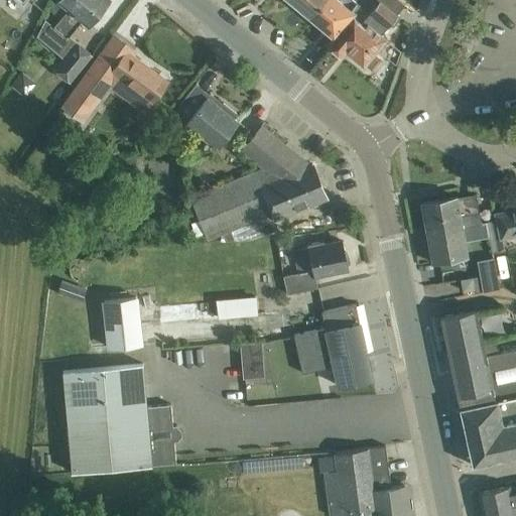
[(57,0),(68,9),(53,25),(67,37),(81,20),(88,25),(108,0),(57,0)]
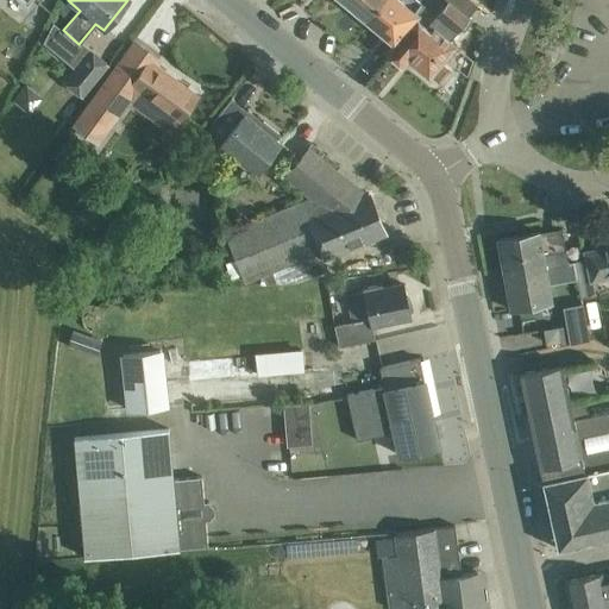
[(340,0),(365,20),(382,0),(340,0)]
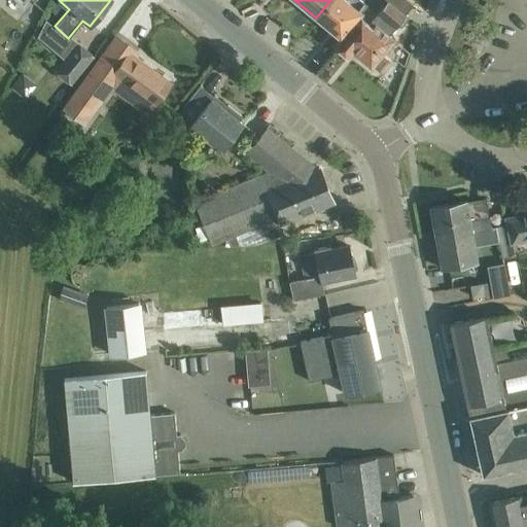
[(330,0),(316,18),(340,37),(359,13),(366,5),(359,0),(330,0)]
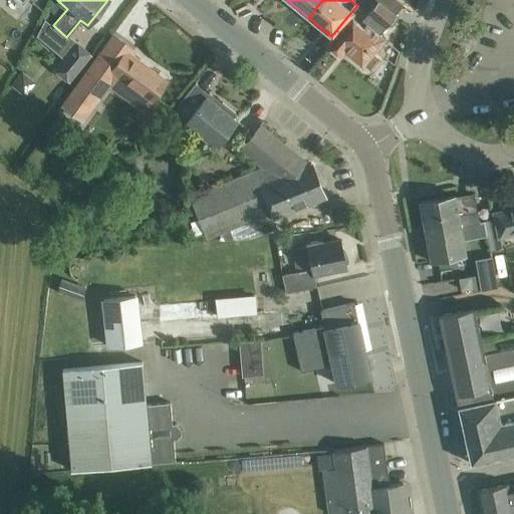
[(350,13),(331,36),(325,43),(340,54),(344,50),(361,64),(362,62),(370,68),(379,58),(371,51),(383,37),(379,33),(387,25),(392,25),(396,20),(395,15),(395,14),(377,0),(359,21),(350,13)]
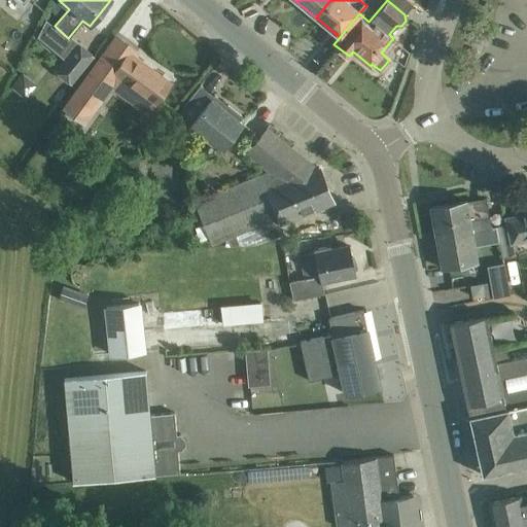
[(64,59),(55,69),(71,83),(94,57),(77,43),(64,59)]
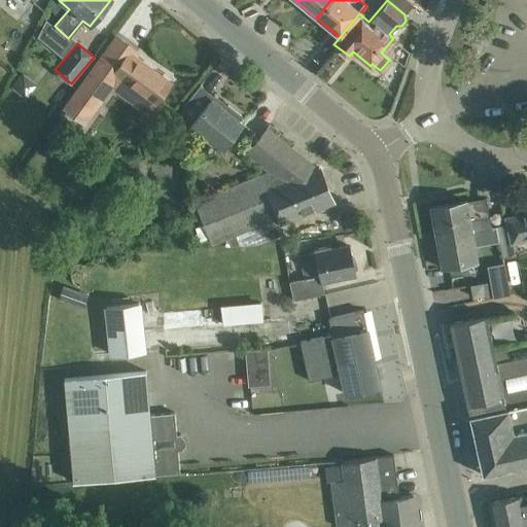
[(118,66),(102,55),(64,107),(84,123),(118,76),(155,103),(170,82),(129,51),(118,66)]
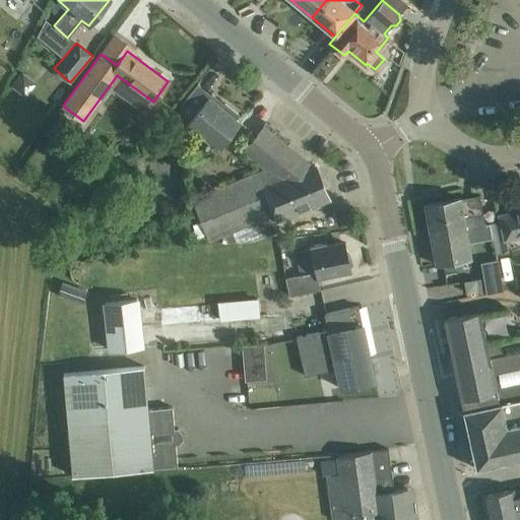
[(198,83),(182,103),(182,109),(183,136),(191,125),(219,147),(240,122),(237,119),(240,115),(212,92),(211,94),(198,83)]
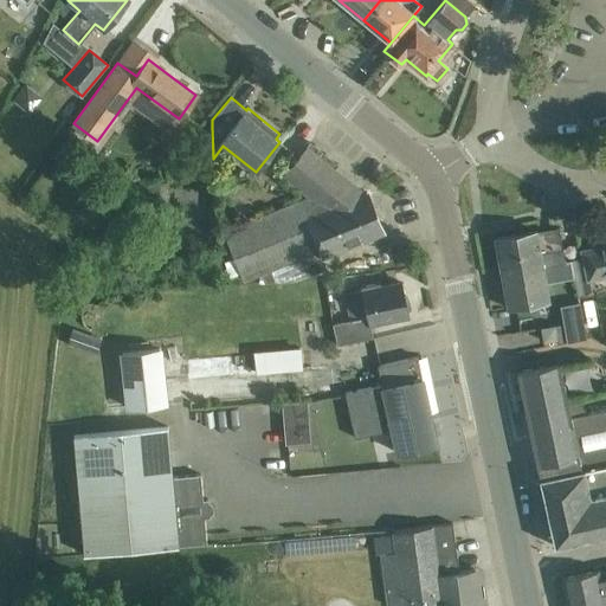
[(308,147),(292,165),(284,174),(310,195),(224,232),(243,281),(288,263),(295,282),(327,269),(322,257),(384,232),(366,192),(362,193),(308,147)]
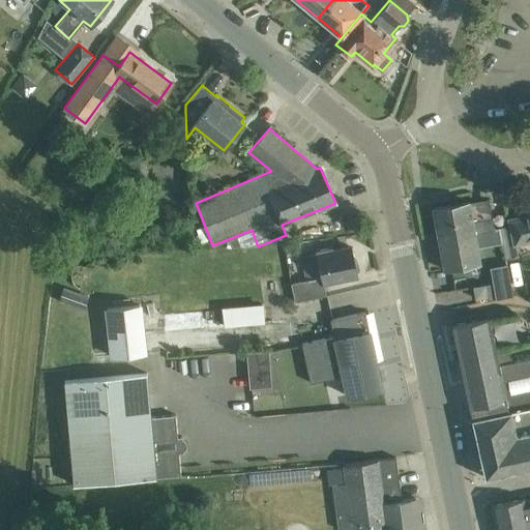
[(46,152),(52,158),(59,148),(53,143),(46,152)]
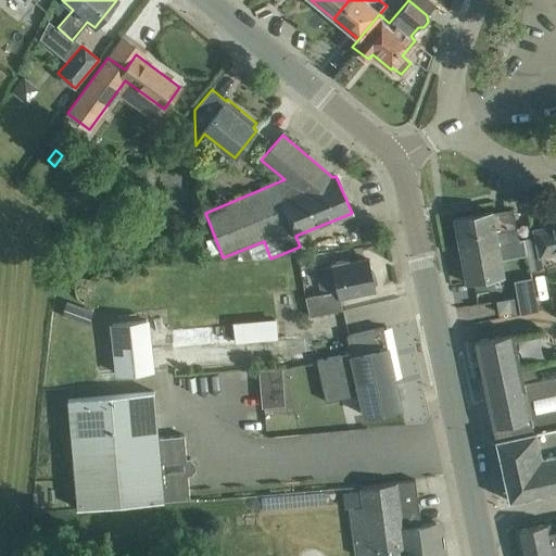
[(156,218),(154,168),(134,168),(136,211),(142,210),(143,219),(156,218)]
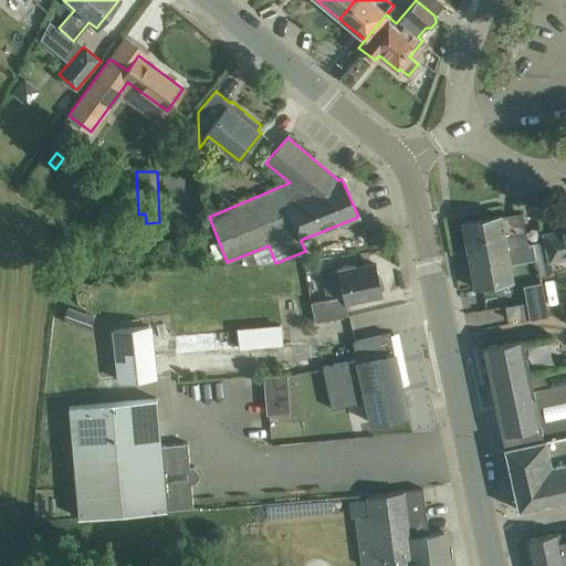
[(109,209),(95,220),(100,227),(114,216),(109,209)]
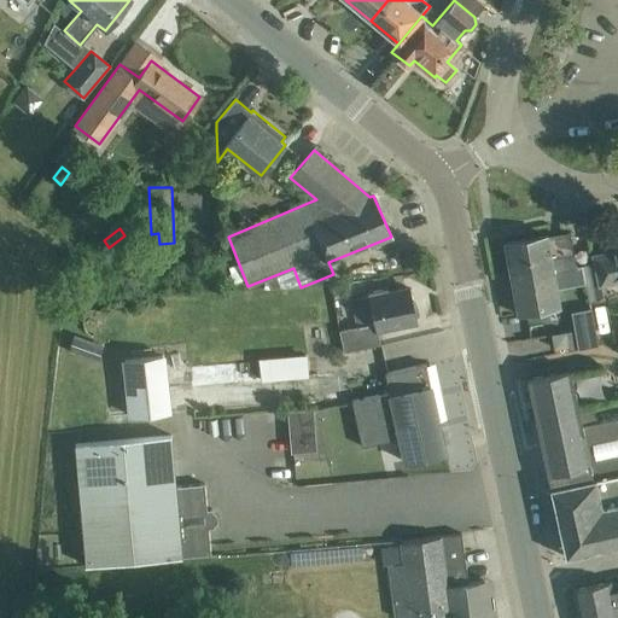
[(505,242),(511,273),(552,266),(551,258),(573,254),(570,231),(548,235),(548,234),(505,242)]
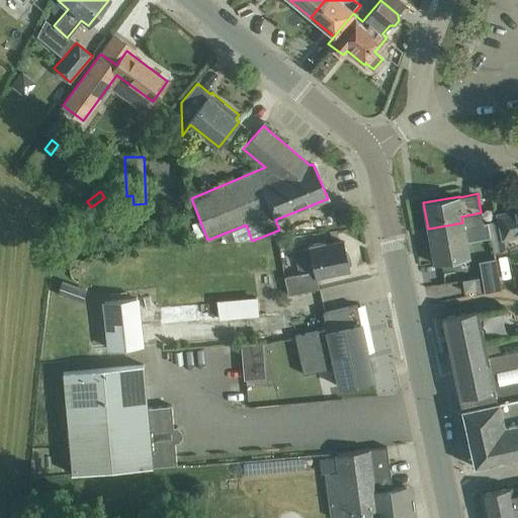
[(517,210),(484,218),(485,224),(488,224),(494,254),(506,251),(503,237),(517,233),(517,197),(514,198),(517,210)]
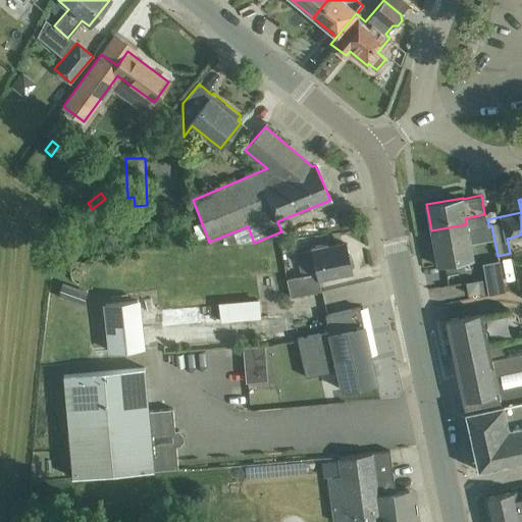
[(466,224),(431,230),(437,265),(472,259),(467,229),(488,225),(487,219),(486,214),(484,214),(465,218),(466,224)]
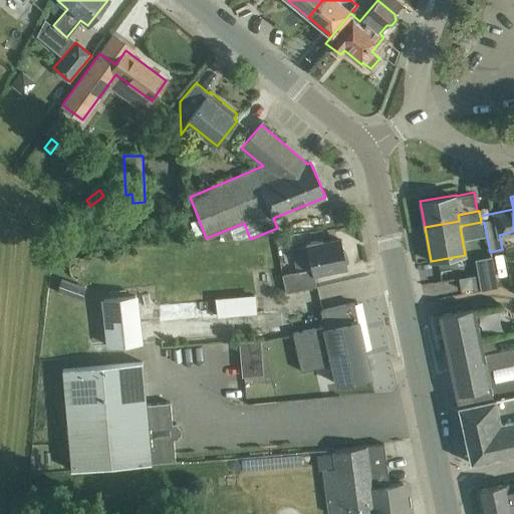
[(322,239),(306,243),(306,245),(292,248),(297,271),(281,274),(286,292),(316,285),(313,274),(346,267),(339,239),(323,243),(322,239)]
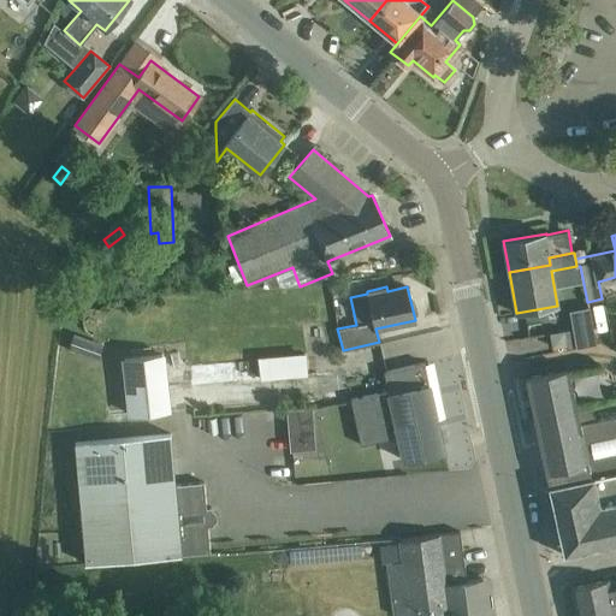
[(572,329),(563,330),(566,344),(567,349),(594,343),(588,307),(569,311),(572,329)]
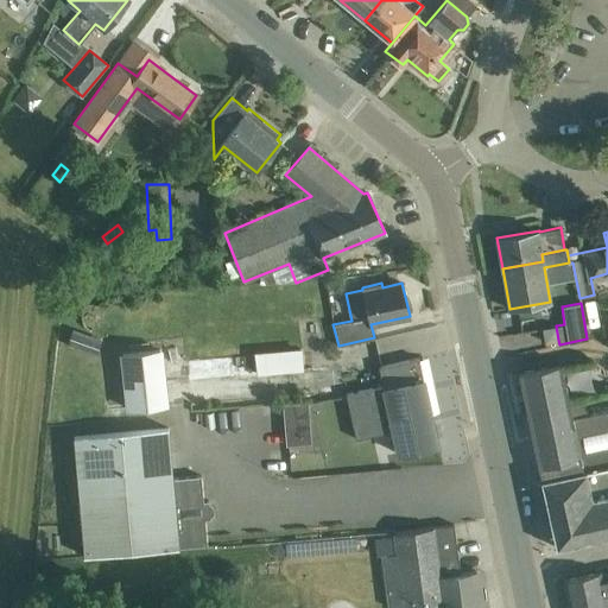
[(558,340),(556,325),(543,329),(545,342),(558,340)]
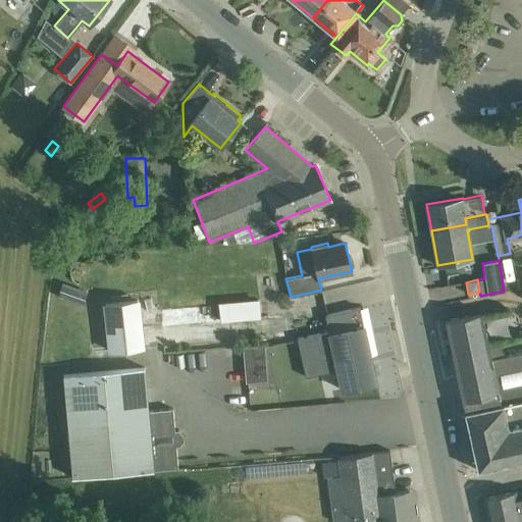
[(138,299),(105,302),(110,351),(143,348),(138,299)]
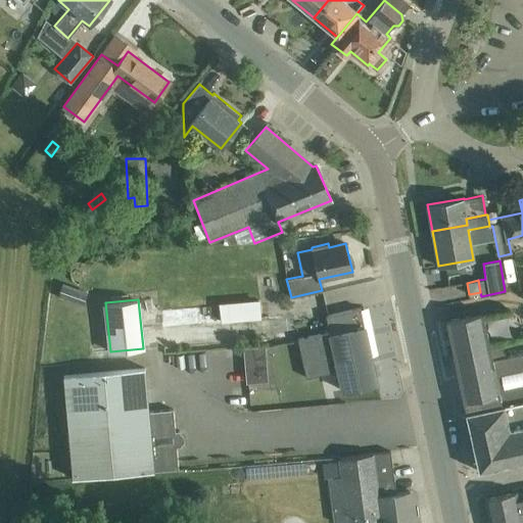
[(259,300),(219,304),(221,322),(262,318),(259,300)]
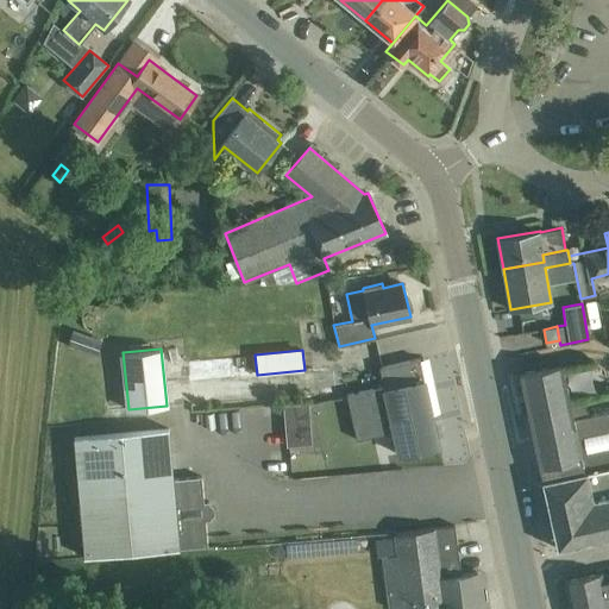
[(438,445),(419,358),(378,366),(383,385),(346,394),(356,439),(394,431),(399,454),(438,445)]
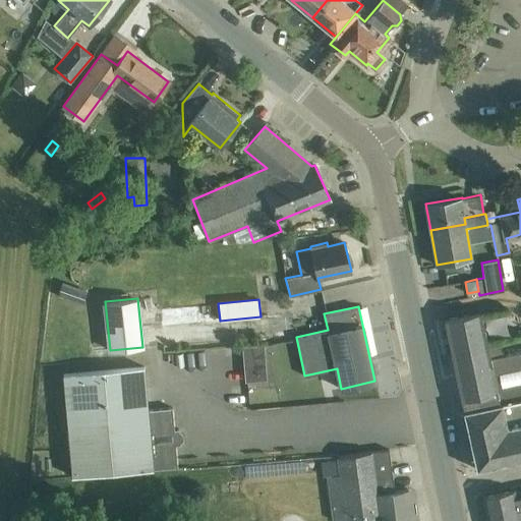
[(464,314),(445,320),(448,338),(451,353),(454,363),(448,365),(450,374),(456,372),(461,397),(461,401),(463,406),(463,410),(476,469),(497,464),(520,459),(520,352),(490,359),(480,311),(464,314)]
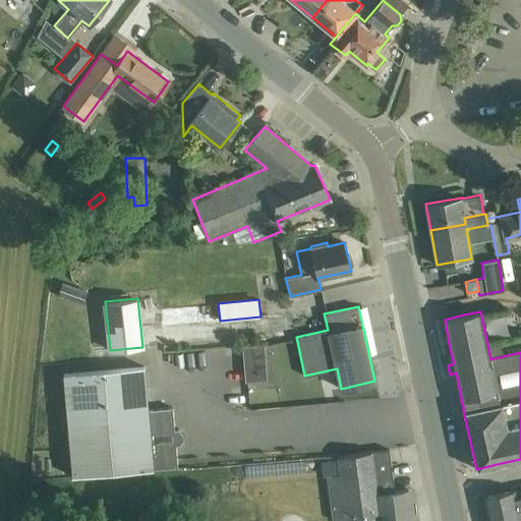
[(263,345),(242,346),(243,363),(265,362),(263,345)]
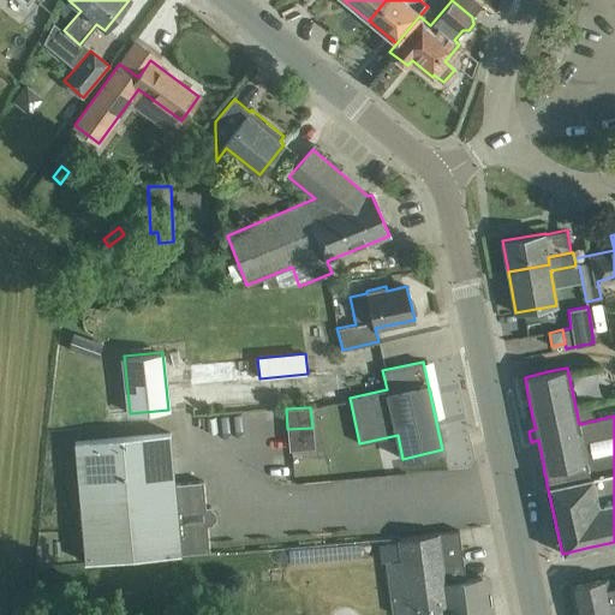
[(174,483),(169,433),(75,441),(85,562),(209,550),(207,525),(213,524),(212,506),(206,506),(203,481),(174,483)]
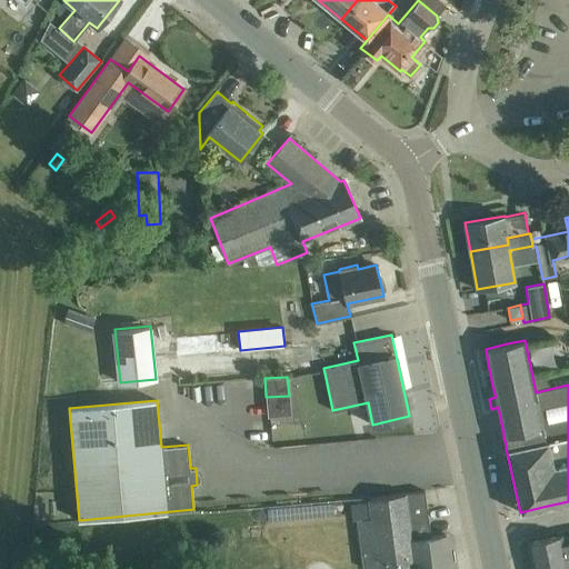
[(425,490),(402,493),(369,498),(369,500),(350,503),(352,516),(357,516),(365,568),(378,567),(378,568),(456,568),(456,558),(449,559),(446,533),(430,536),(425,490)]
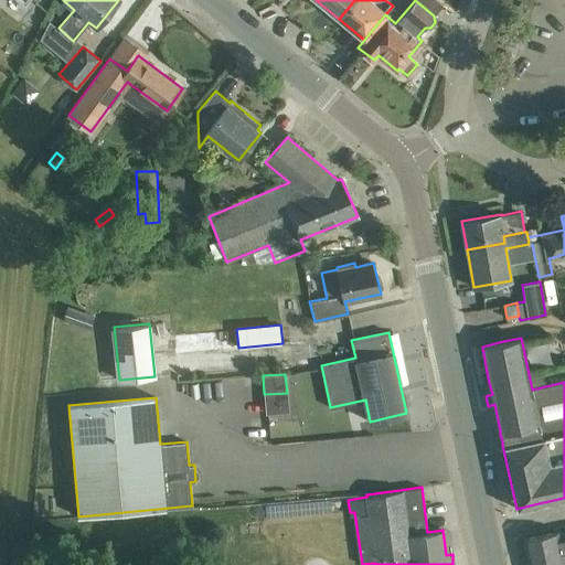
[(564,554),(564,532),(557,534),(556,531),(523,539),(529,564),(563,564),(562,555),(564,554)]
